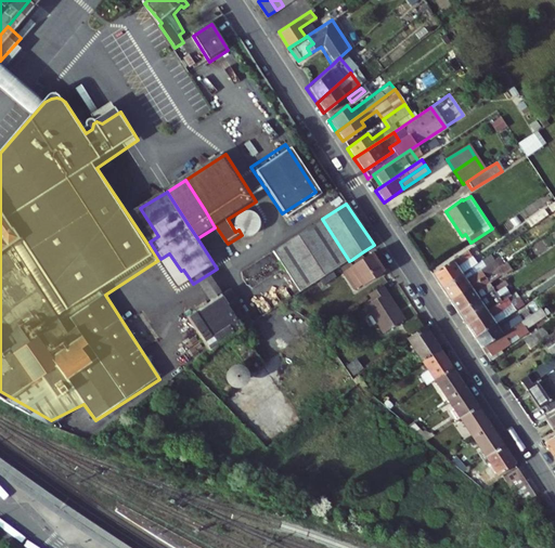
[(158,236),(140,208),(131,213),(150,242),(158,236)]
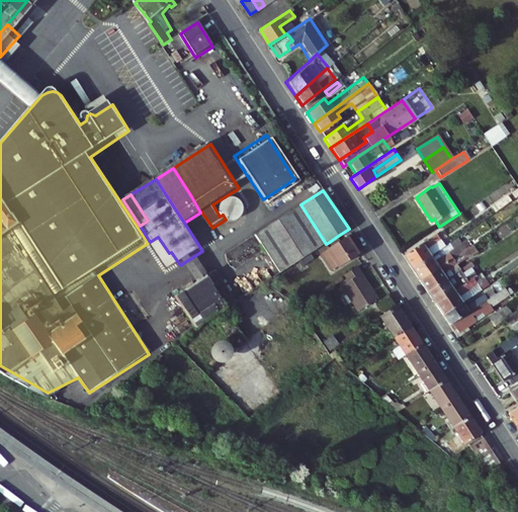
[(496,212),(512,202),(508,195),(492,206),(496,212)]
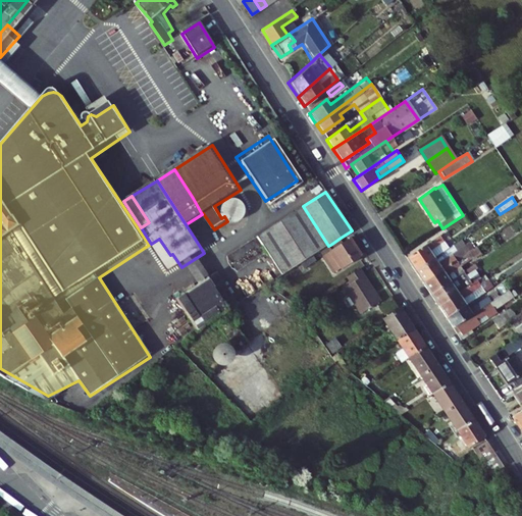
[(328,246),(303,206),(253,240),(278,278),(328,246)]
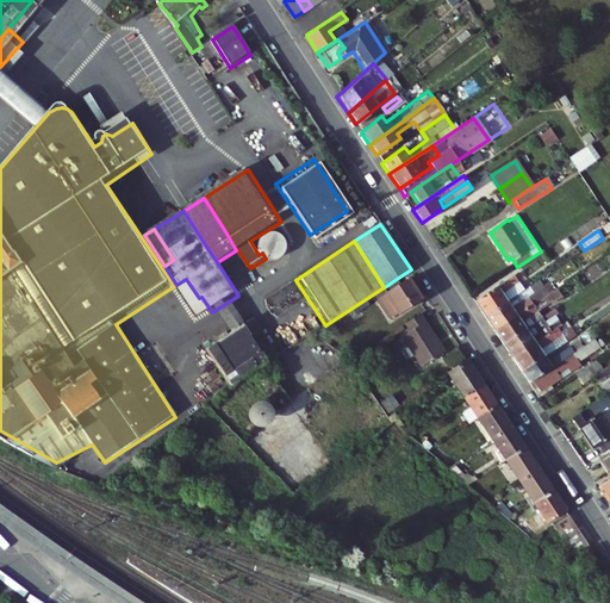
[(526,290),(515,273),(474,300),(485,317),(509,300),(526,290)]
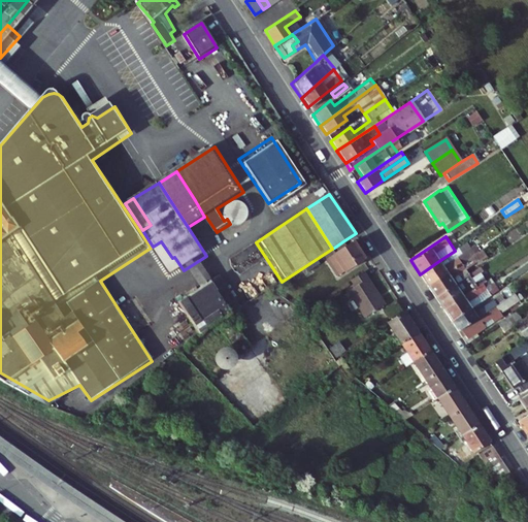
[(334,248),(340,258),(332,263),(339,274),(348,268),(350,271),(366,261),(355,243),(349,248),(344,240),(334,248)]
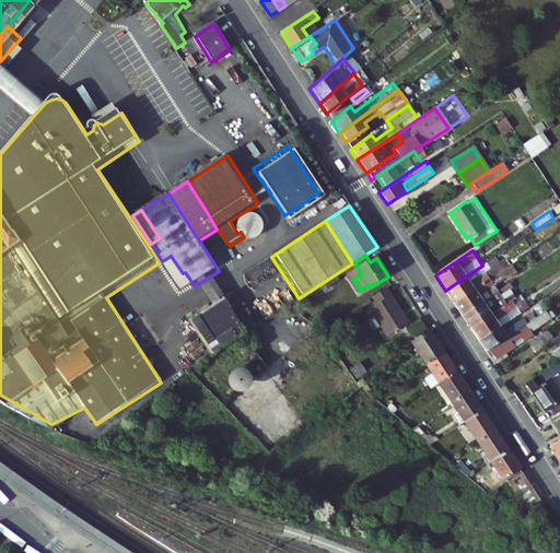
[(183,273),(171,256),(162,261),(183,294),(195,286),(185,272),(183,273)]
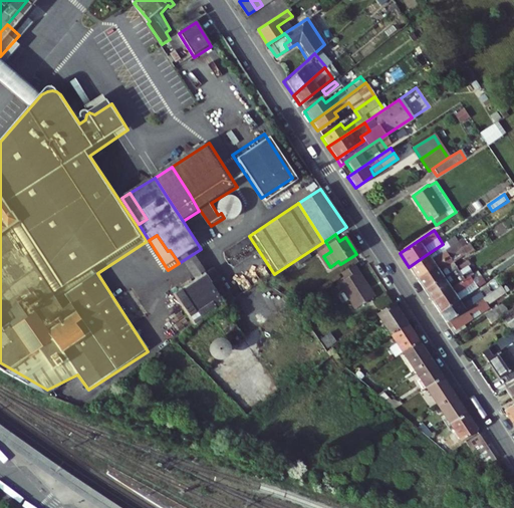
[(455,243),(451,238),(443,244),(429,253),(409,267),(417,278),(459,250),(471,241),(467,235),(455,243)]
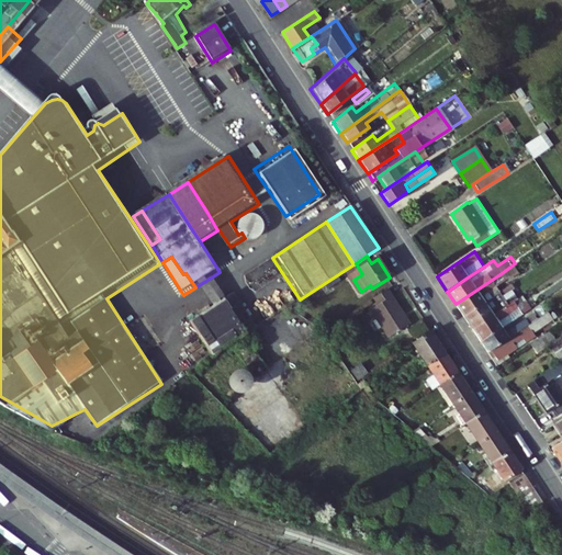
[(515,263),(502,273),(456,304),(463,317),(494,297),(507,289),(502,281),(524,267),(519,261),(515,263)]
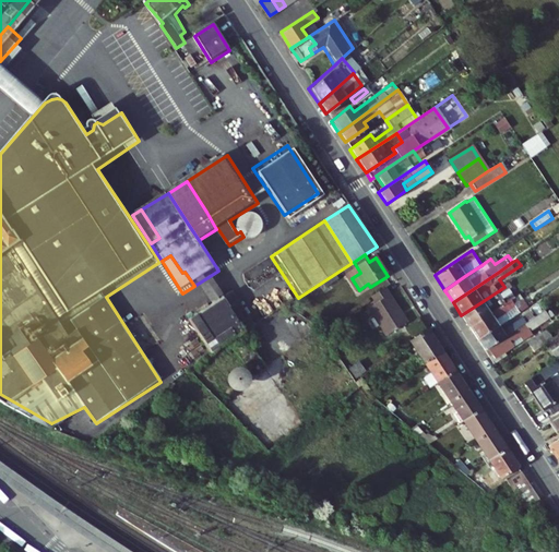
[(411,321),(389,287),(367,301),(389,335),(411,321)]
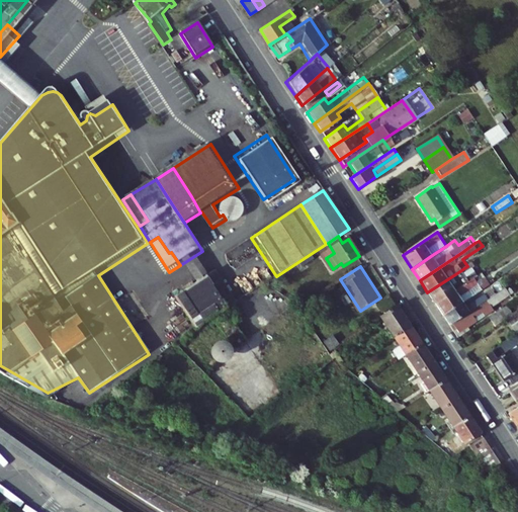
[(476,270),(460,280),(455,274),(427,292),(435,305),(476,277),(479,275),(476,270)]
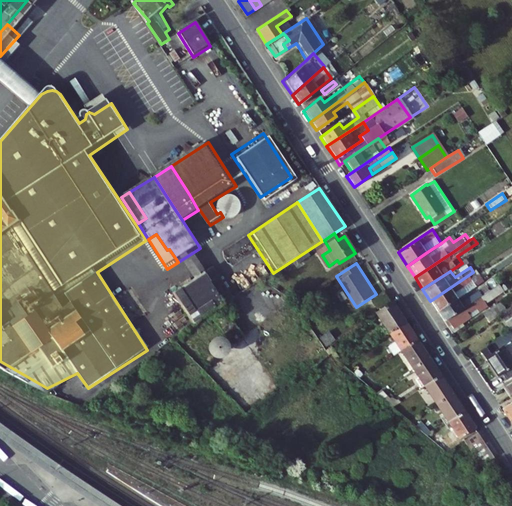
[(233,300),(212,268),(204,273),(224,305),(233,300)]
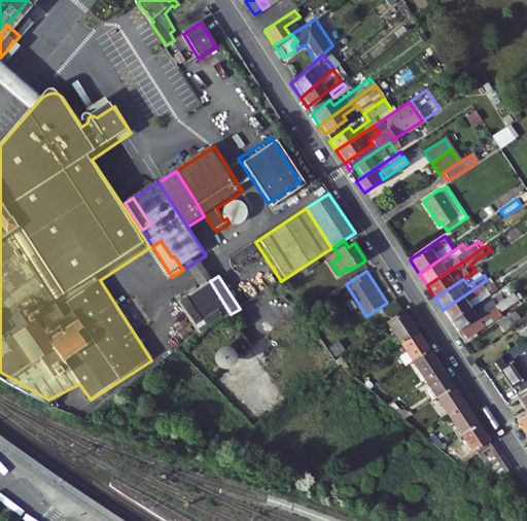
[(231,314),(210,281),(179,302),(201,335),(231,314)]
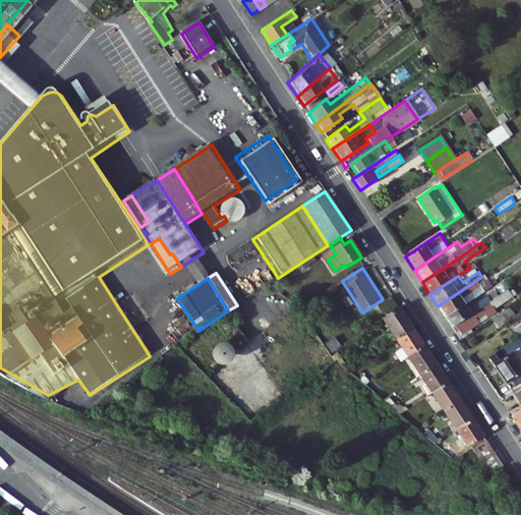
[(463,298),(482,286),(478,279),(438,306),(446,317),(466,303),(463,298)]
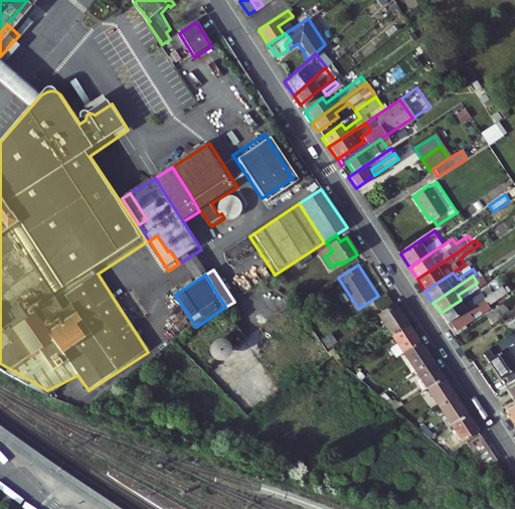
[(461,300),(480,287),(477,283),(458,295),(461,300)]
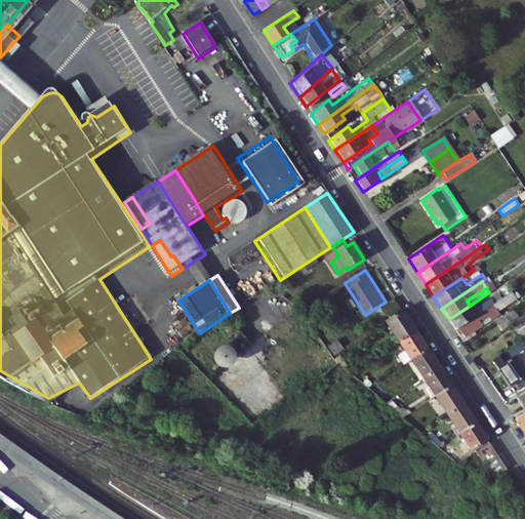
[(475,332),(500,315),(498,311),(517,298),(512,291),(508,294),(494,303),(493,304),(495,307),(460,329),(463,334),(460,336),(465,343),(476,334),(475,332)]
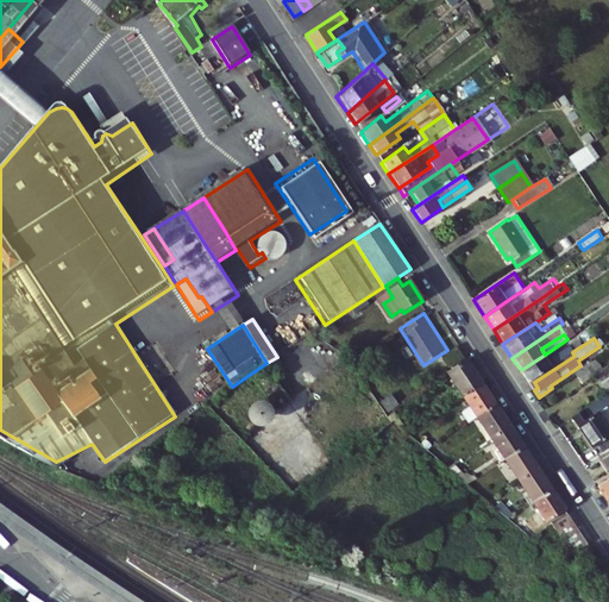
[(452,365),(468,355),(462,346),(446,356),(452,365)]
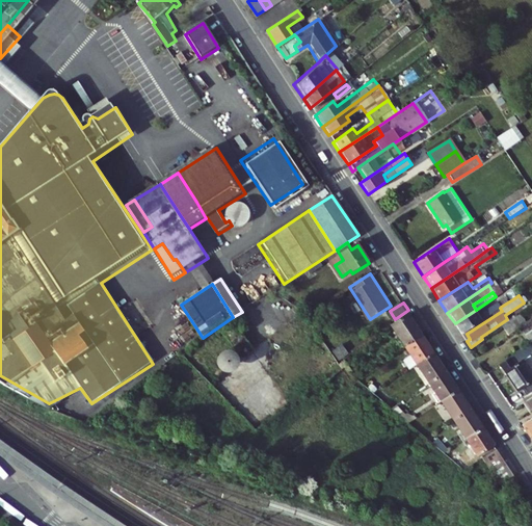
[(498,303),(479,314),(476,310),(455,323),(461,334),(500,308),(501,307),(498,303)]
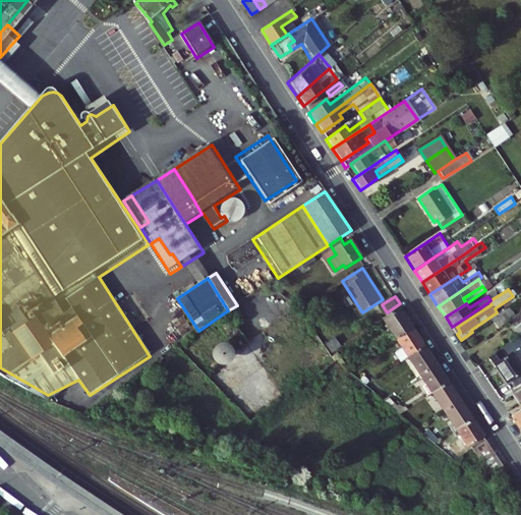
[(383,320),(396,340),(413,328),(400,307),(383,320)]
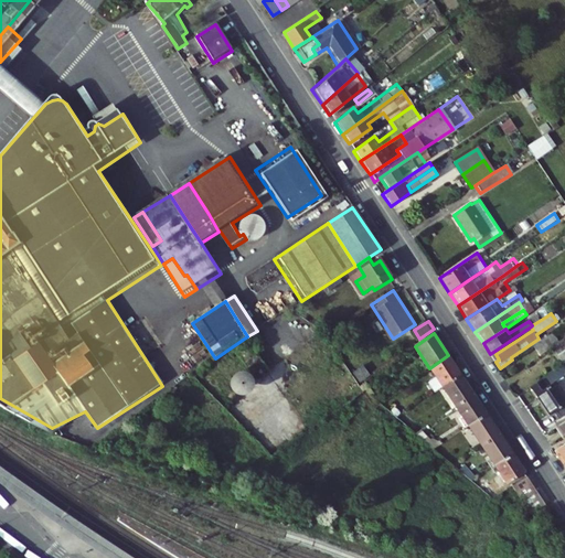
[(564,337),(557,343),(551,334),(534,345),(541,354),(552,346),(562,361),(564,358),(564,337)]
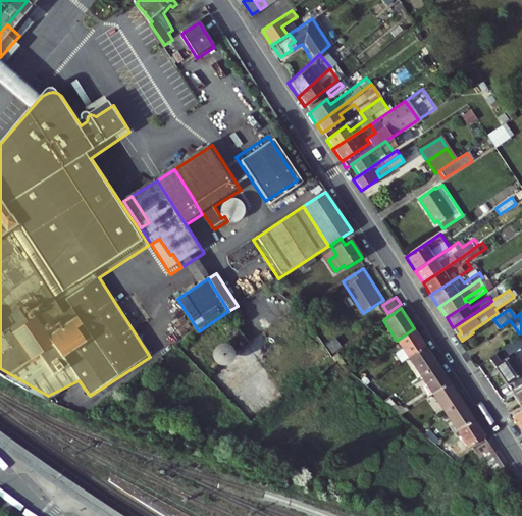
[(414,328),(397,341),(409,358),(426,346),(414,328)]
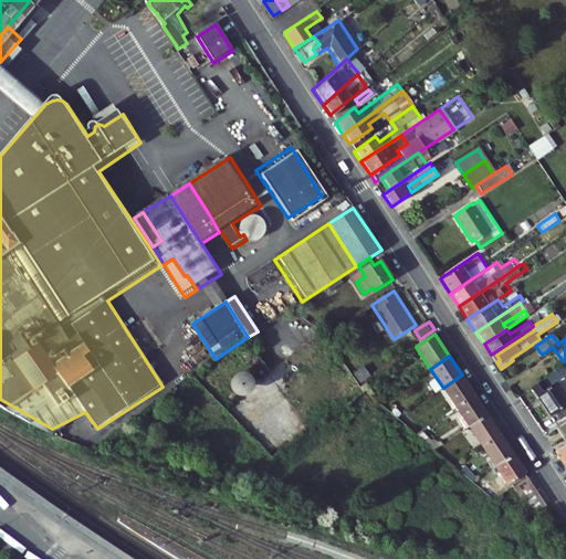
[(565,364),(561,368),(534,385),(553,412),(565,403),(565,397),(556,382),(565,375),(565,364)]
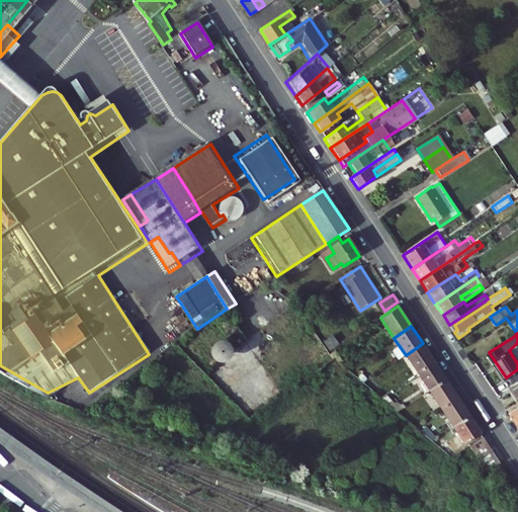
[(423,343),(406,355),(417,372),(434,360),(423,343)]
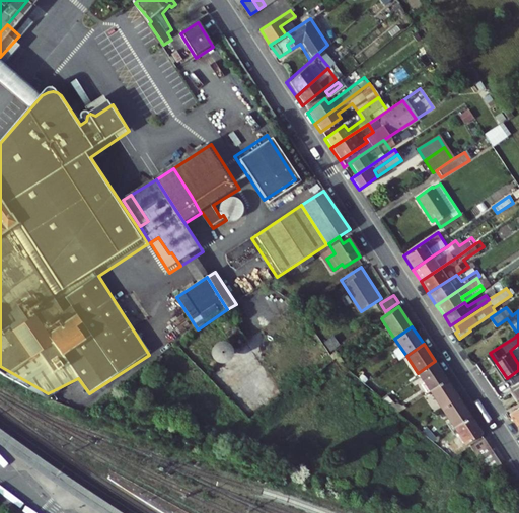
[(435,361),(418,373),(431,392),(448,381),(435,361)]
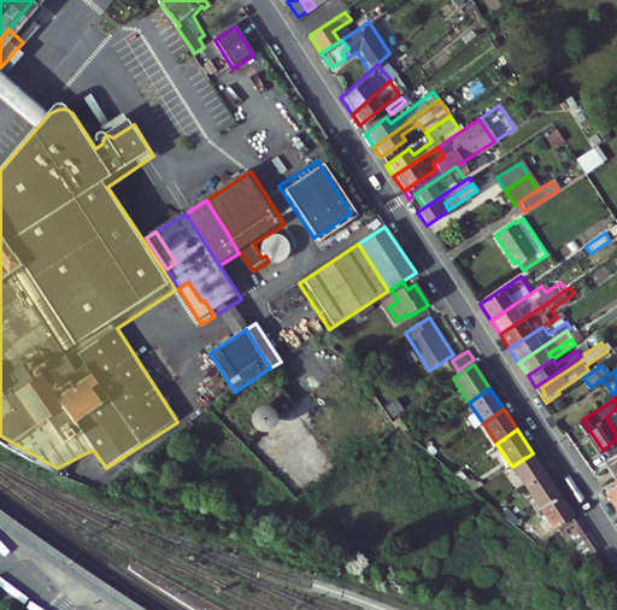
[(533,453),(512,467),(527,488),(546,474),(533,453)]
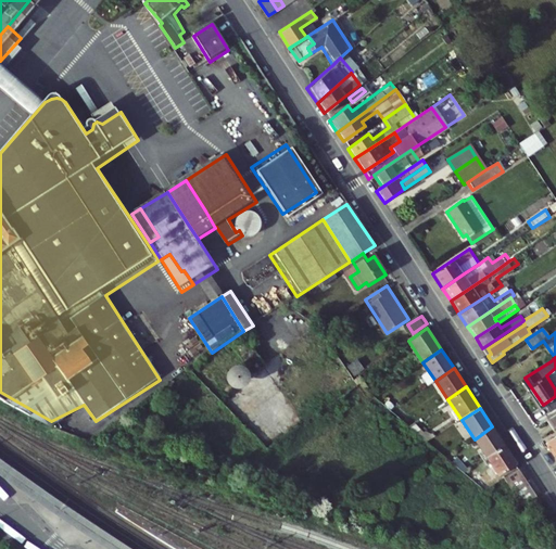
[(555,409),(546,416),(555,429),(555,428),(555,409)]
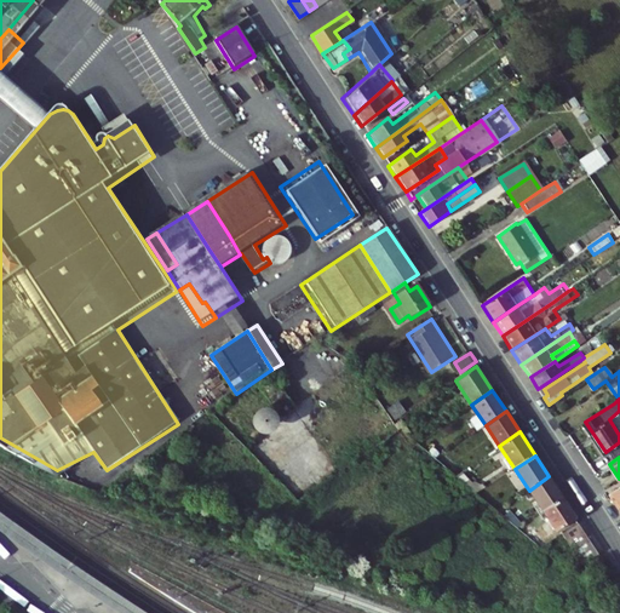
[(549,476),(529,491),(544,513),(564,499),(549,476)]
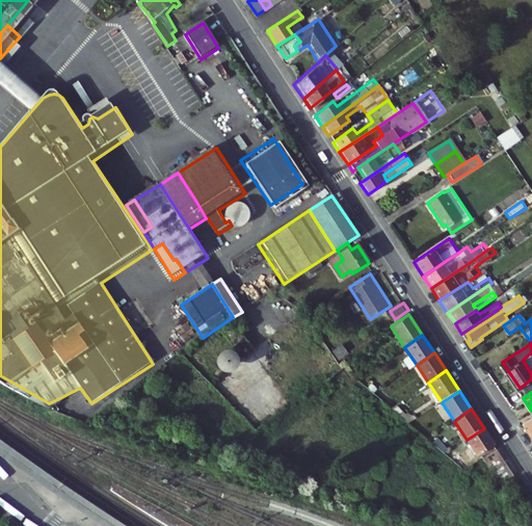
[(531,418),(523,424),(531,438),(531,418)]
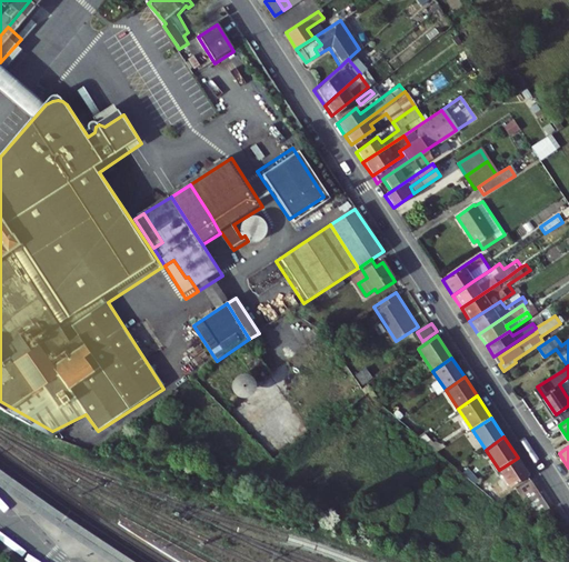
[(518,458),(499,470),(512,489),(530,477),(518,458)]
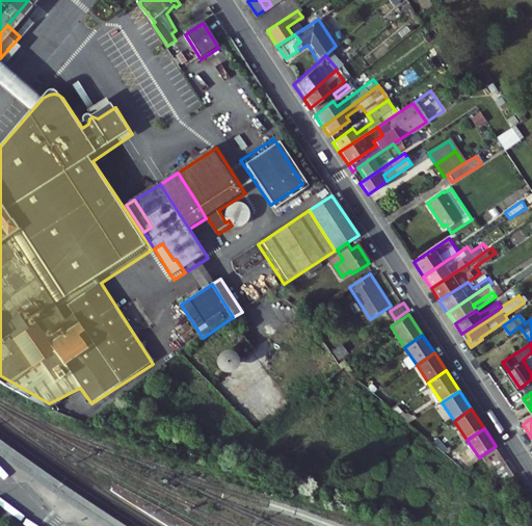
[(138,525),(116,511),(63,476),(38,459),(9,440),(0,432),(0,448),(7,454),(32,471),(44,479),(71,497),(92,513),(99,518),(103,520),(104,520),(112,525),(138,525)]
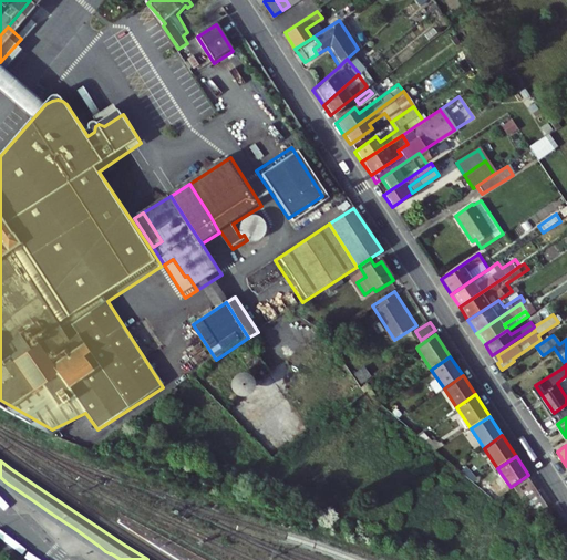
[(531,478),(516,488),(526,503),(542,494),(531,478)]
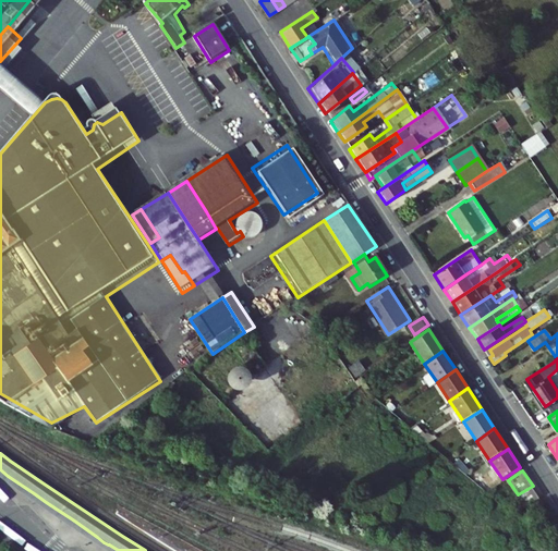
[(533,486),(518,494),(528,509),(542,500),(533,486)]
